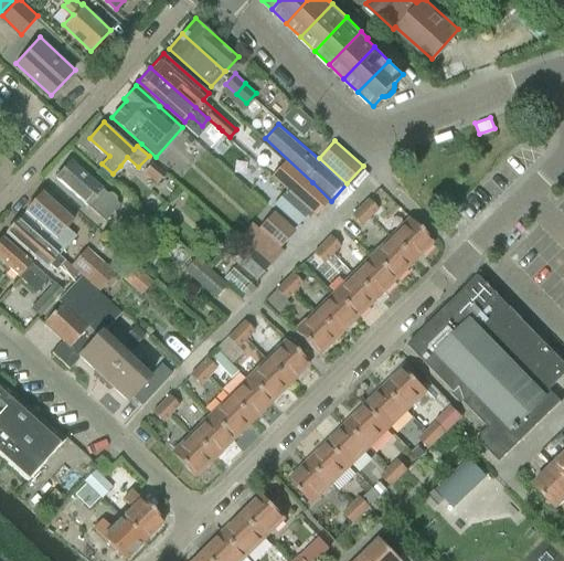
[(55,175),(87,203),(105,220),(119,203),(117,200),(117,194),(112,190),(107,191),(71,158),(55,175)]
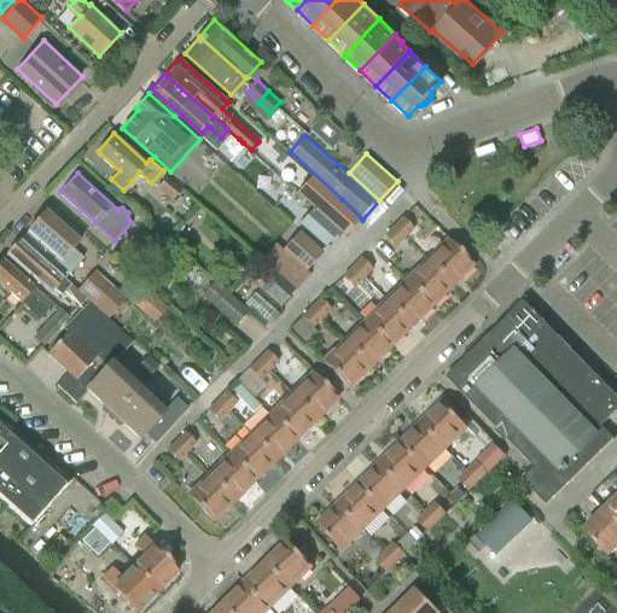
[(168,174),(157,186),(172,198),(182,186),(168,174)]
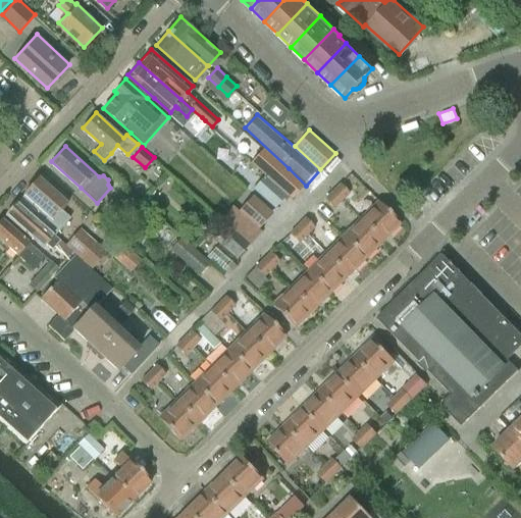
[(289,168),(276,182),(295,198),(306,186),(289,168)]
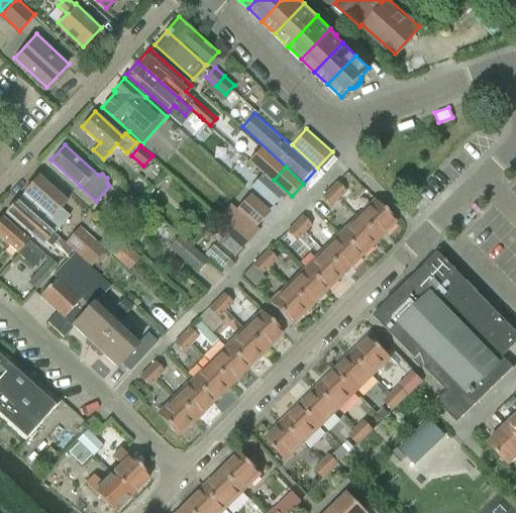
[(18,197),(54,230),(69,214),(61,206),(66,200),(38,175),(23,191),(18,197)]
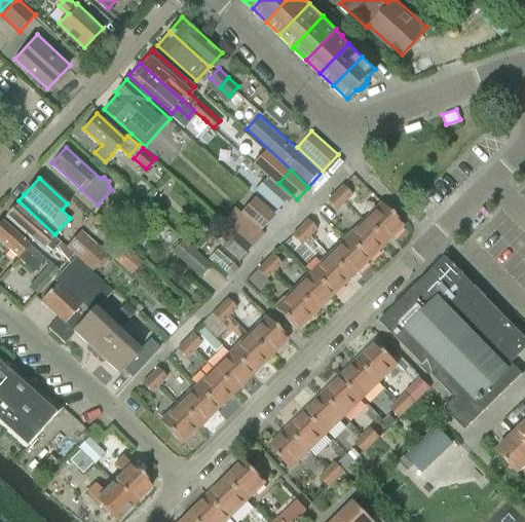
[(335,192),(343,201),(352,192),(343,183),(335,192)]
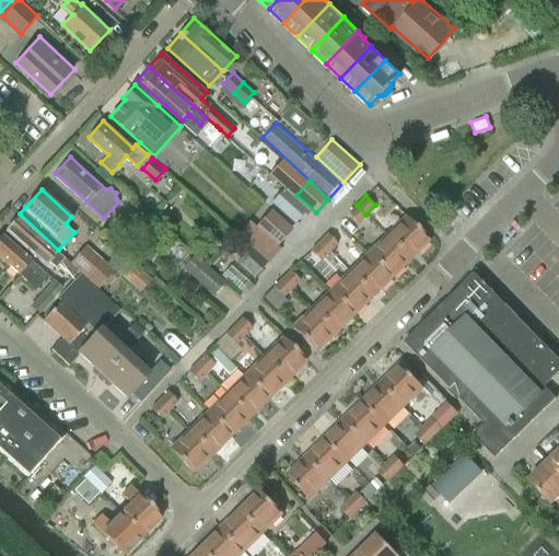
[(295,196),(281,211),(299,227),(312,211),(295,196)]
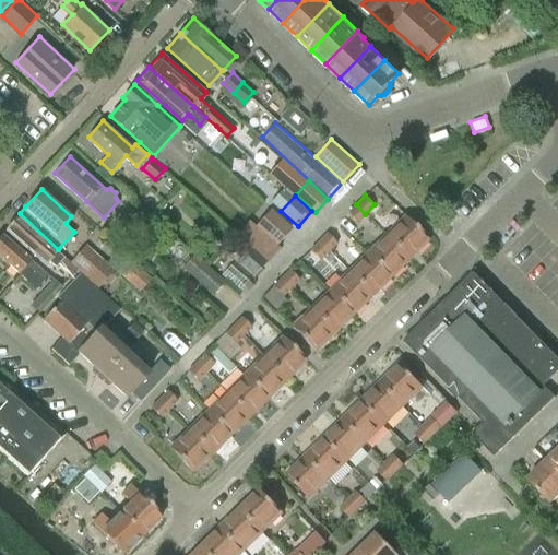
[(358,221),(358,220),(365,214),(356,204),(348,211),(358,221)]
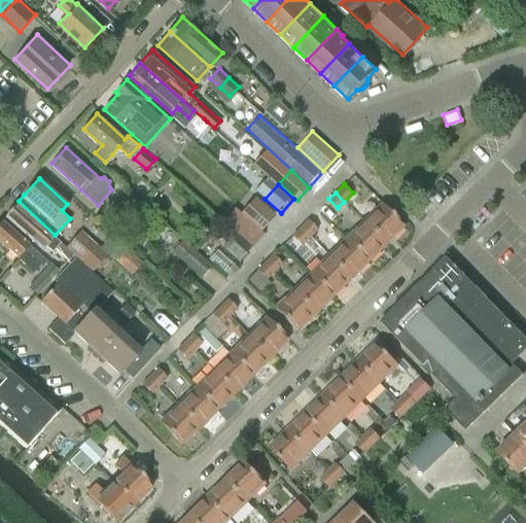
[(260,229),(274,213),(255,196),(241,212),(260,229)]
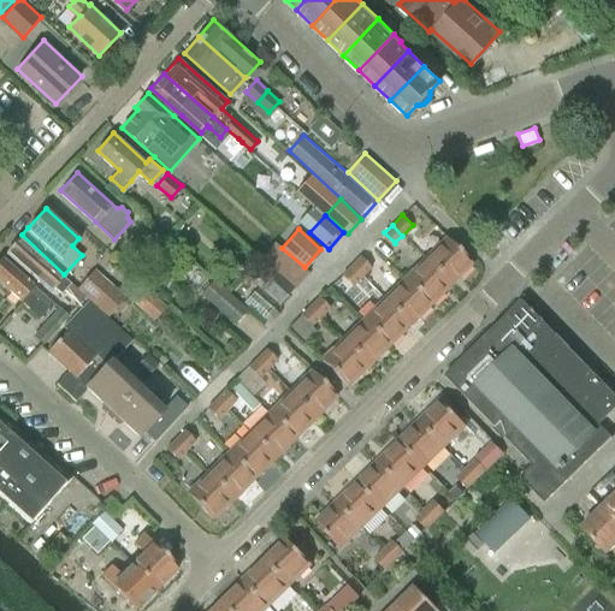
[(424,256),(450,280),(472,260),(445,233),(424,256)]
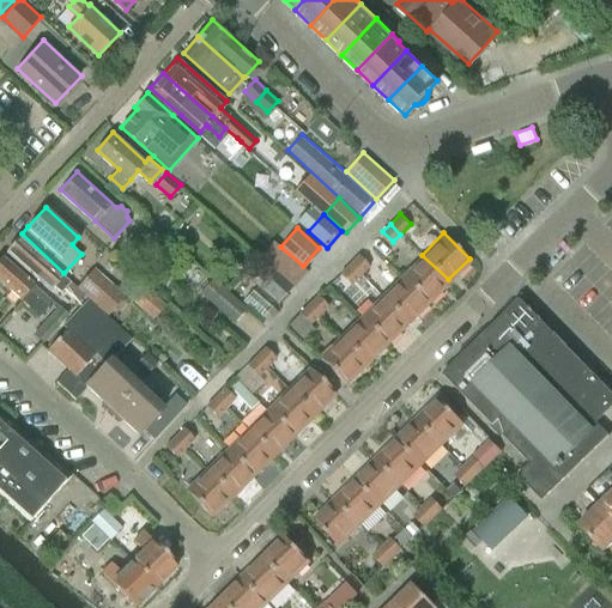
[(20,236),(7,249),(36,275),(41,271),(54,283),(61,290),(65,285),(79,298),(85,292),(78,285),(76,284),(64,273),(22,235),(20,236)]
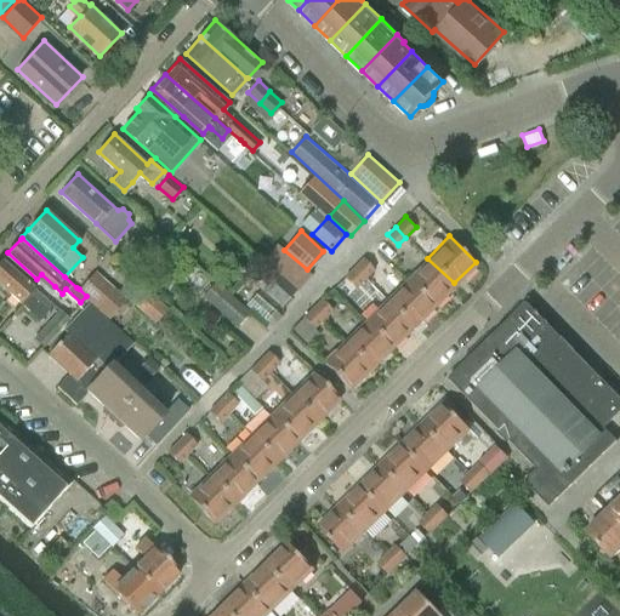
[(289,257),(282,251),(269,266),(277,272),(289,257)]
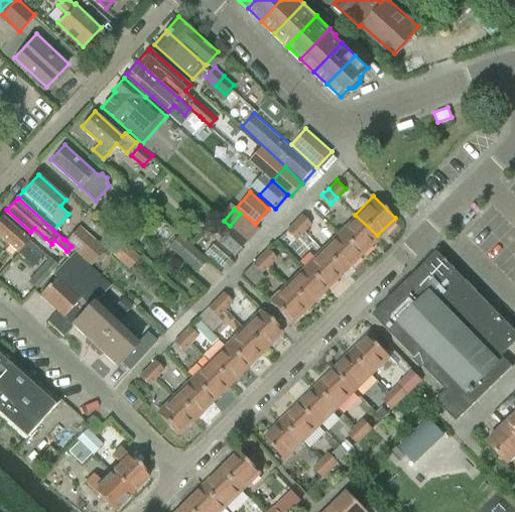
[(240,214),(231,225),(247,240),(258,228),(255,224),(242,213),(240,214)]
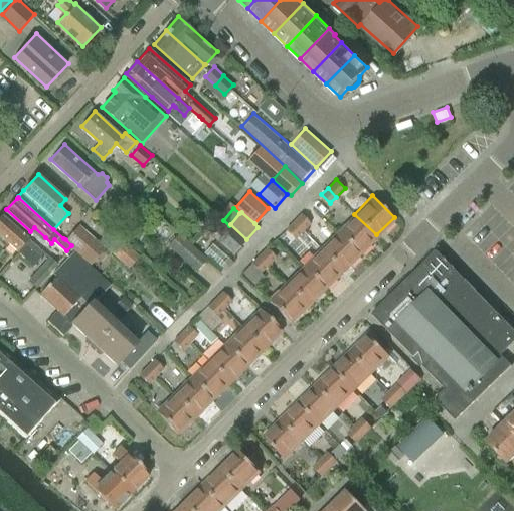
[(294,221),(303,229),(311,221),(302,212),(294,221)]
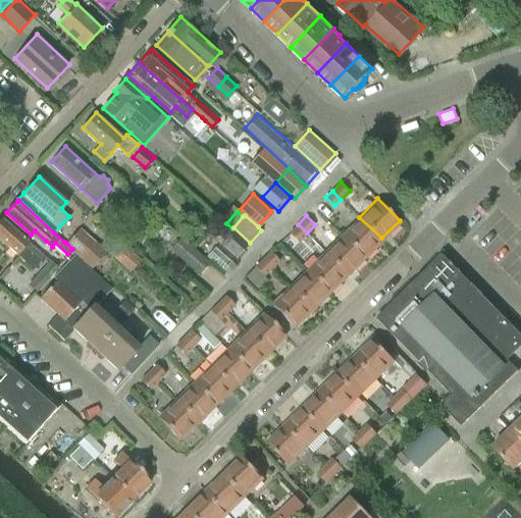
[(0,238),(33,268),(41,259),(45,255),(32,244),(3,217),(0,220),(0,238)]
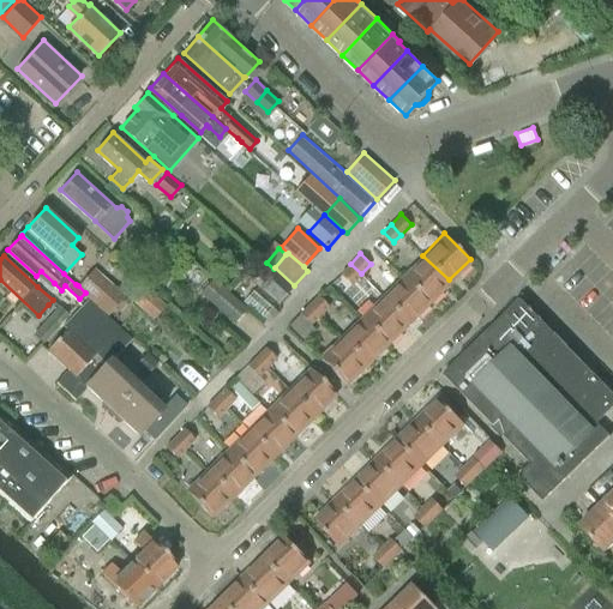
[(402,275),(427,301),(449,279),(422,255),(402,275)]
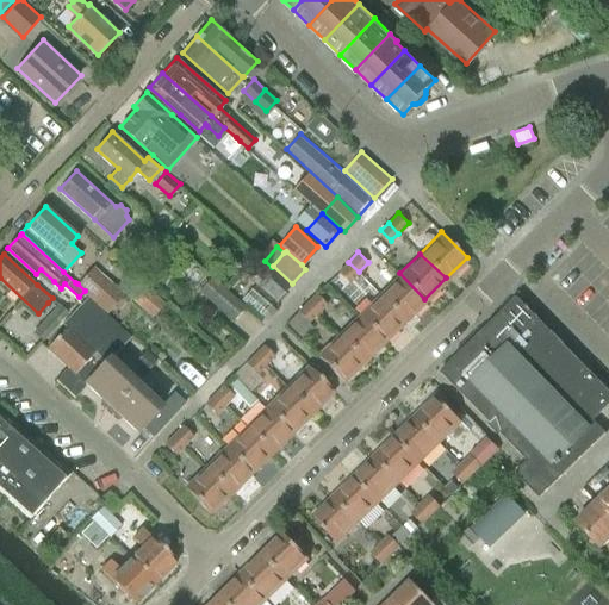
[(192,257),(191,257),(179,272),(194,285),(206,272),(192,257)]
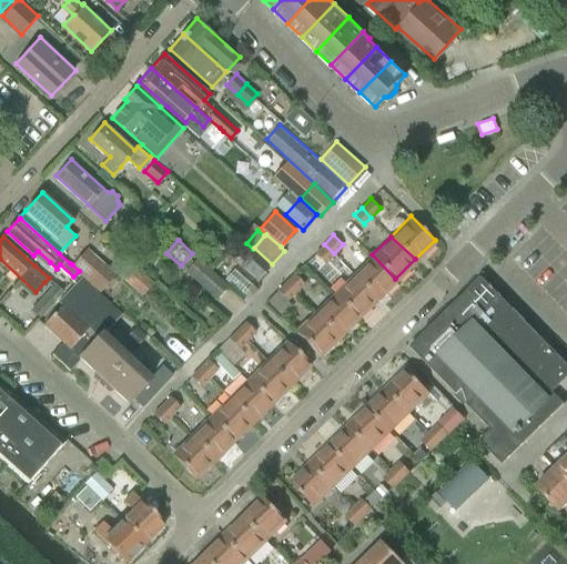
[(325,261),(334,253),(324,244),(316,252),(325,261)]
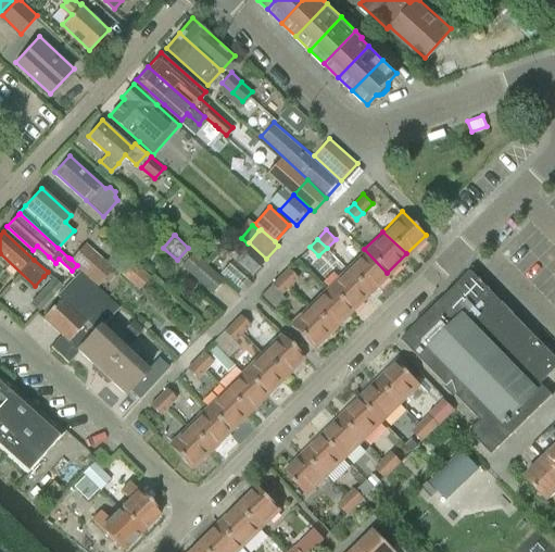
[(86,241),(71,259),(77,265),(78,266),(98,284),(113,266),(104,258),(86,241)]
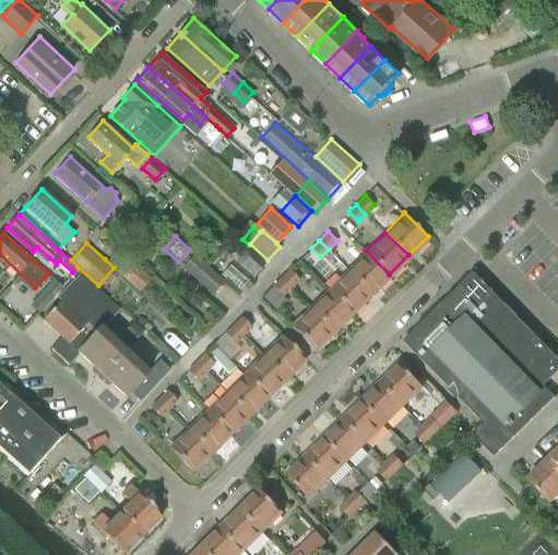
[(250,246),(238,259),(254,274),(266,261),(250,246)]
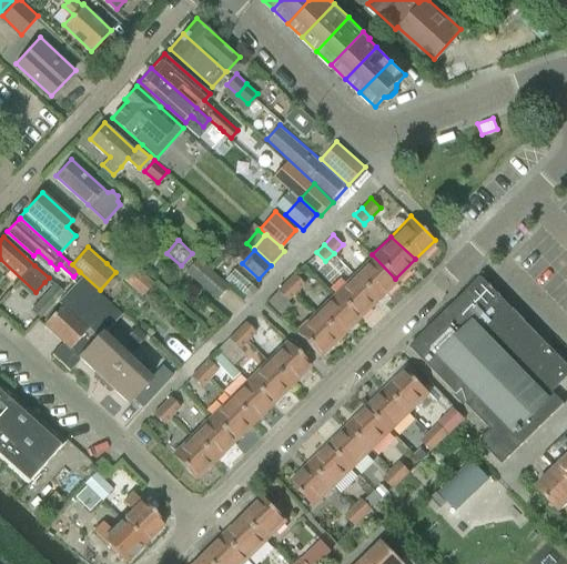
[(353,273),(376,299),(395,279),(372,254),(353,273)]
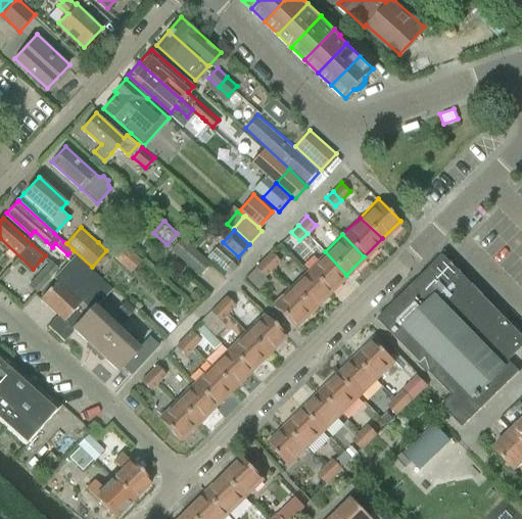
[(182,235),(170,247),(171,248),(199,273),(209,262),(210,261),(182,235)]
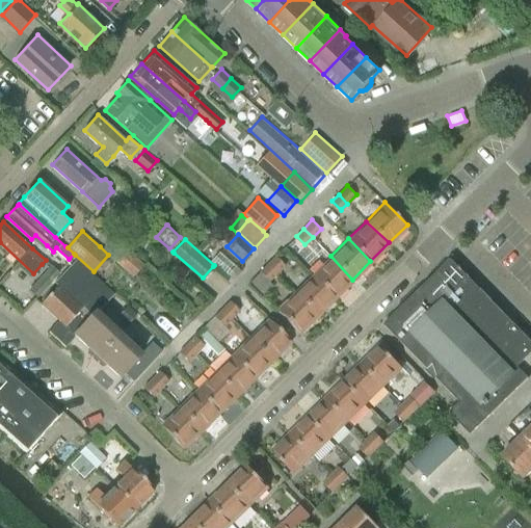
[(142,262),(126,247),(115,260),(132,274),(142,262)]
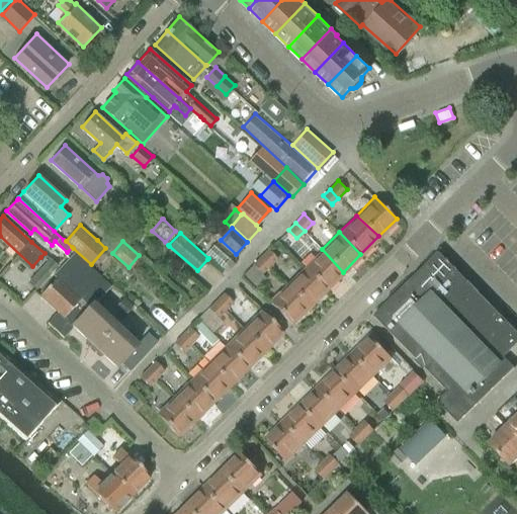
[(235,261),(213,243),(205,252),(221,266),(219,268),(224,273),(235,261)]
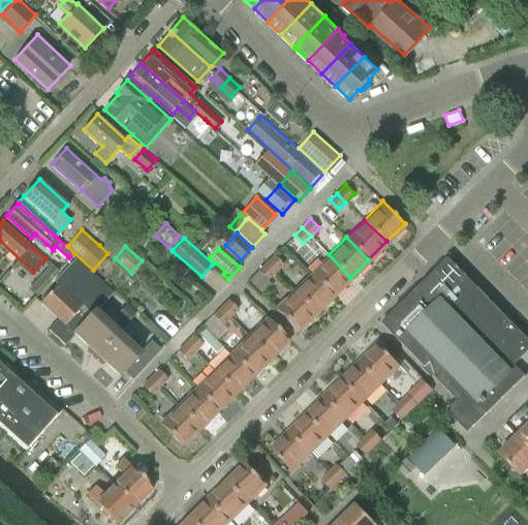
[(267,261),(275,271),(283,263),(275,253),(267,261)]
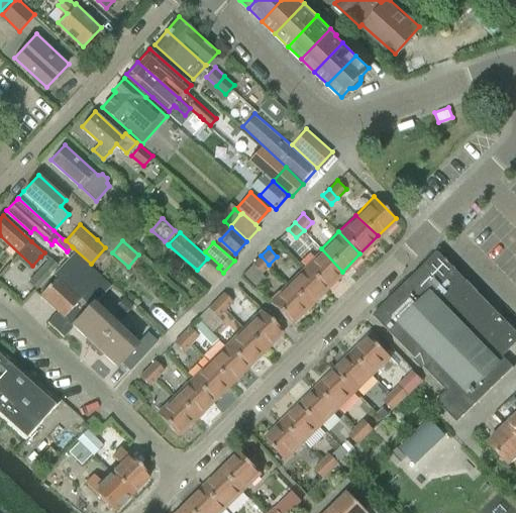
[(39,294),(59,311),(48,321),(64,336),(73,326),(73,325),(93,304),(94,305),(99,300),(98,299),(111,285),(90,265),(90,264),(73,248),(74,250),(63,263),(53,274),(56,277),(39,294)]
